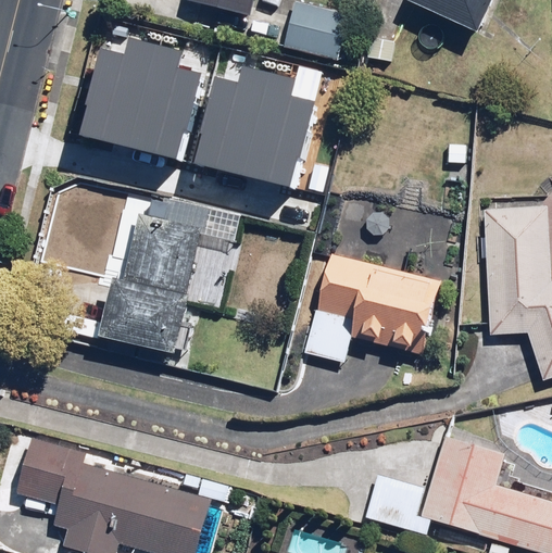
[(192,0),(249,15),(252,0),(262,0),(279,4),(280,0),(192,0)]
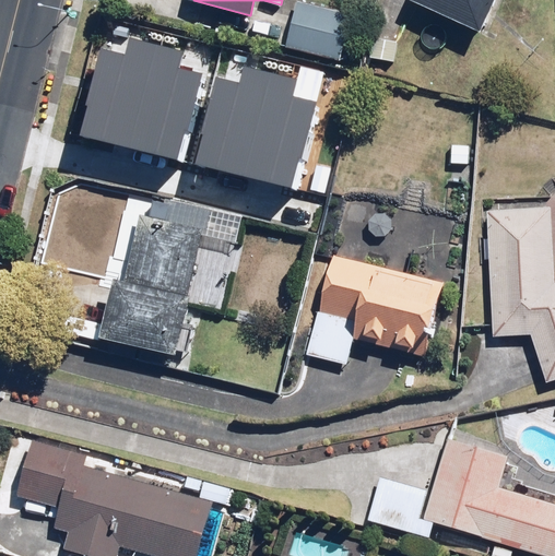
[(290,0),(285,52),(341,58),(346,4),(300,0),(290,0)]
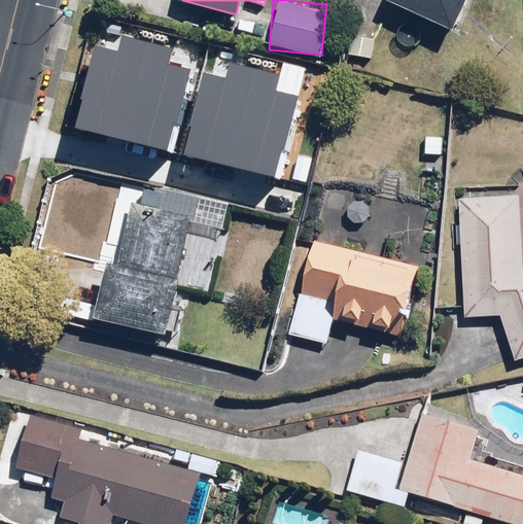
[(385,0),(384,2),(453,33),(467,0),(385,0)]
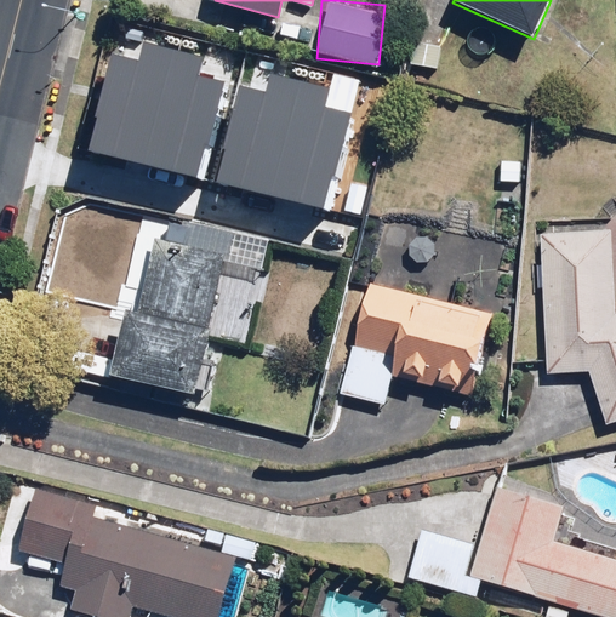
[(93,153),(205,181),(229,83),(204,76),(209,57),(143,40),(138,61),(118,56),(93,153)]
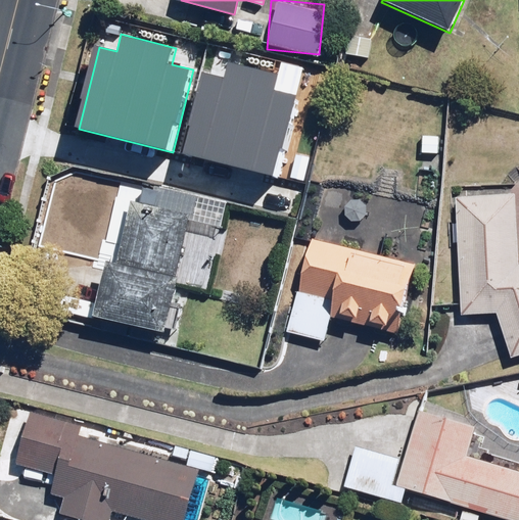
[(205,74),(185,155),(280,179),(301,97),(276,90),(280,76),(231,63),(227,79),(205,74)]
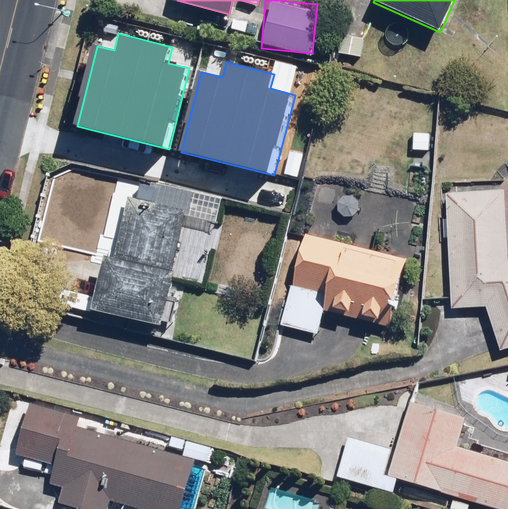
[(431,129),(406,127),(404,151),(429,153),(431,129)]
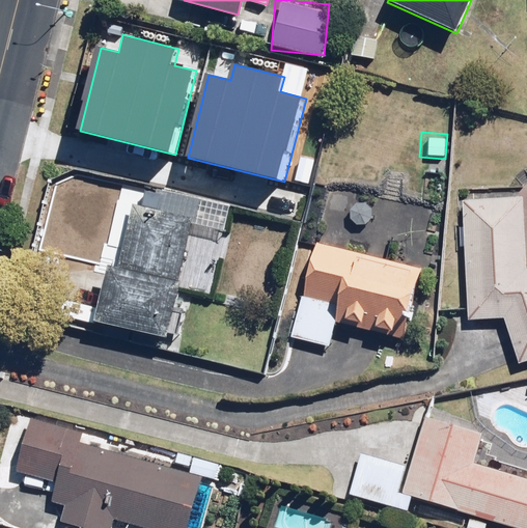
[(228,202),(156,184),(150,207),(222,226),(228,202)]
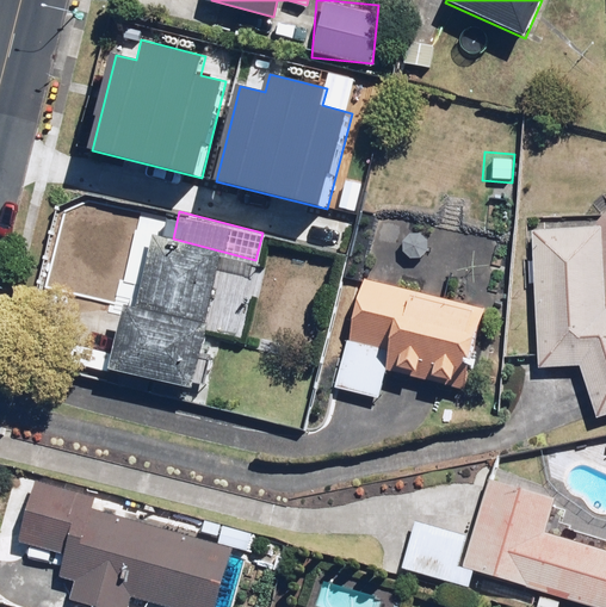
[(600,228),(529,227),(529,352),(536,352),(536,365),(576,365),(593,414),(605,409),(605,307),(603,308),(600,228)]
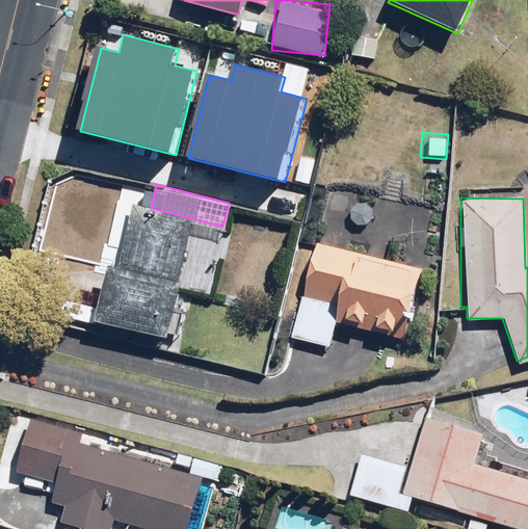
[(166,337),(186,231),(126,220),(117,266),(106,264),(95,323),(166,337)]
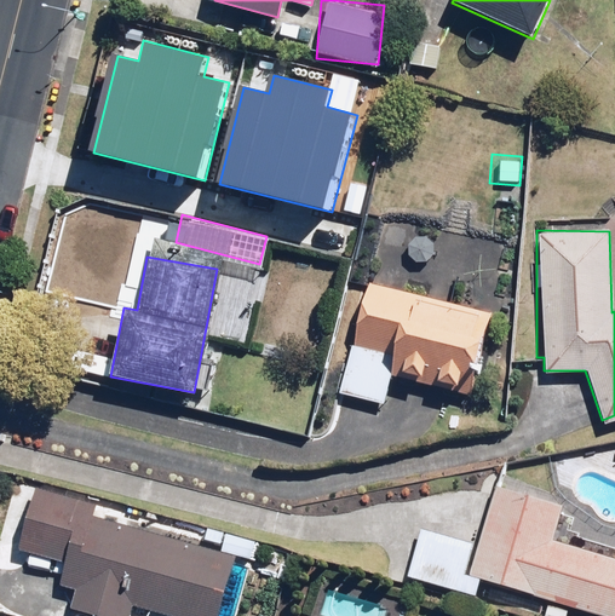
[(492,310),(361,278),(333,391),(380,403),(389,370),(472,391),(492,310)]
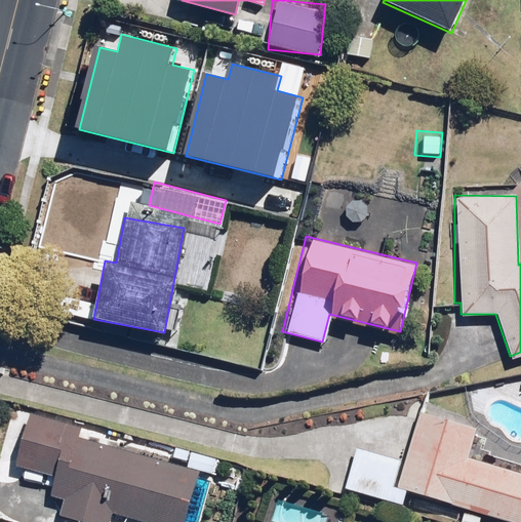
[(182,521),(197,471),(82,438),(85,426),(29,410),(14,462),(52,473),(47,491),(63,495),(57,515),(82,521),(109,521),(112,512),(149,521),(182,521)]
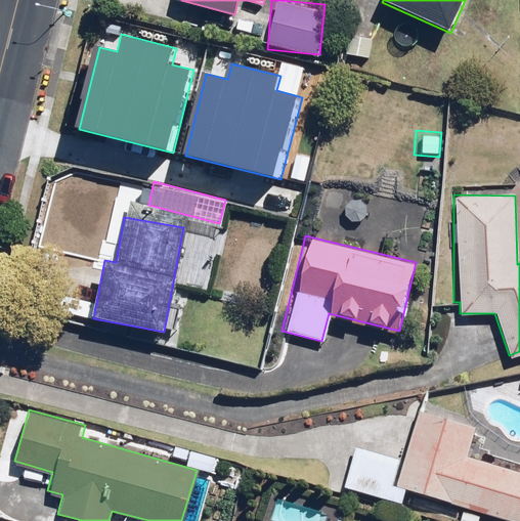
[(463,504),(457,520),(476,520),(480,509),(519,520),(519,473),(465,457),(474,428),(419,411),(396,483),(463,504)]
